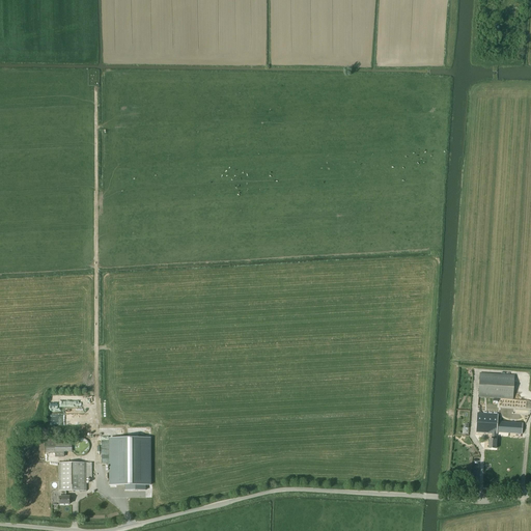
[(479,373),(478,397),(513,400),(514,375),(479,373)]
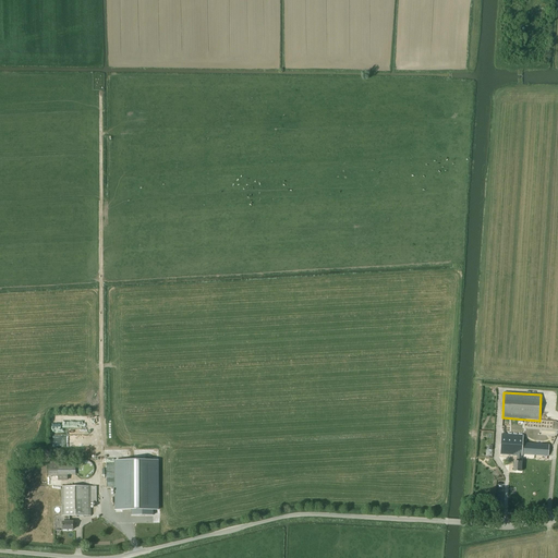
[(52,436),(52,446),(70,446),(70,443),(73,443),(73,445),(76,445),(76,437),(88,437),(88,428),(77,428),(77,424),(72,424),(72,428),(69,428),(69,436),(52,436)]
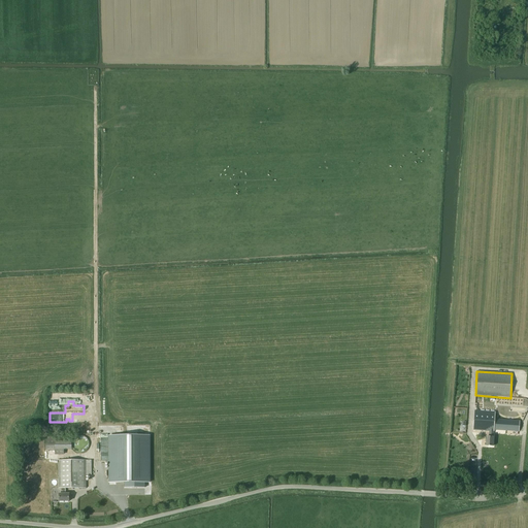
[(493,437),(494,430),(519,431),(520,421),(494,419),(495,411),(495,404),(475,403),(474,410),(473,430),(489,431),(489,437),(486,436),(486,446),(493,447),(493,437)]
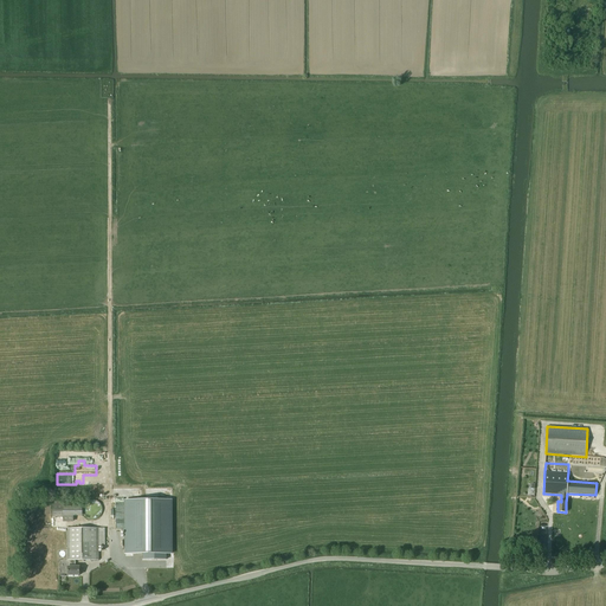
[(82,501),(52,501),(53,517),(63,517),(63,522),(73,522),(73,516),(83,516),(82,501)]
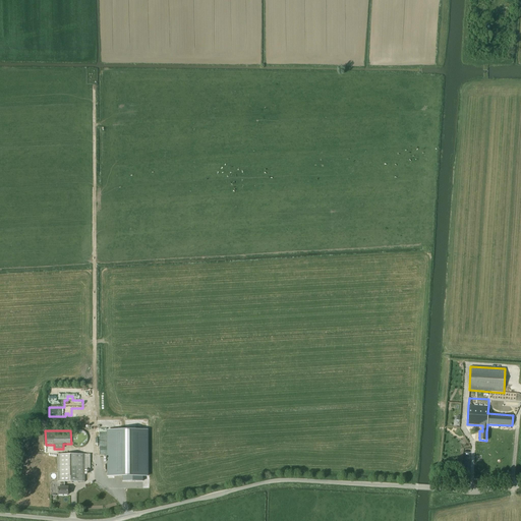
[(148,430),(108,430),(108,476),(123,476),(123,481),(142,481),(142,476),(148,476),(148,430)]
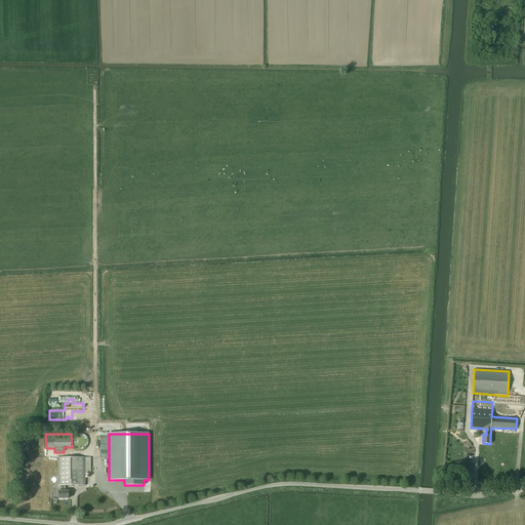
[(61,486),(61,491),(66,491),(66,486),(85,485),(85,473),(90,473),(90,458),(86,458),(86,457),(58,458),(58,486),(61,486)]
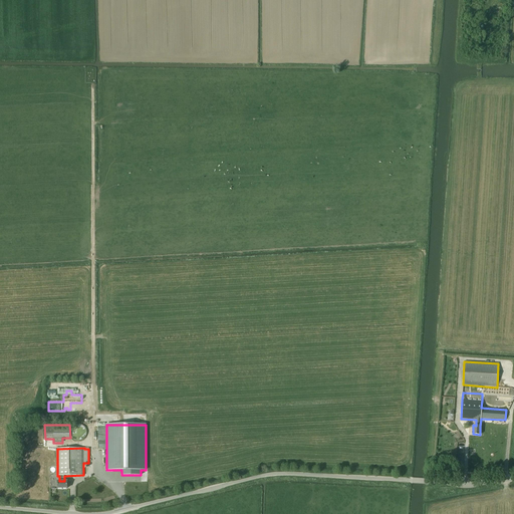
All buildings are outlined.
